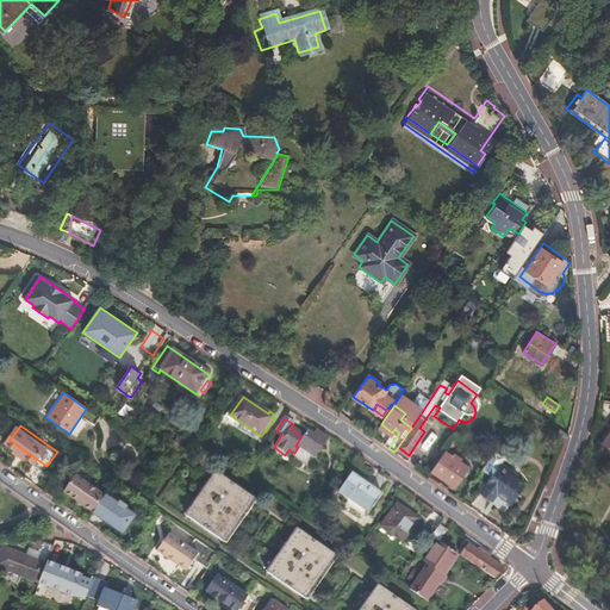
[(313,458),(328,437),(316,430),(312,436),(310,440),(303,435),(302,436),(296,446),(298,447),(313,458)]
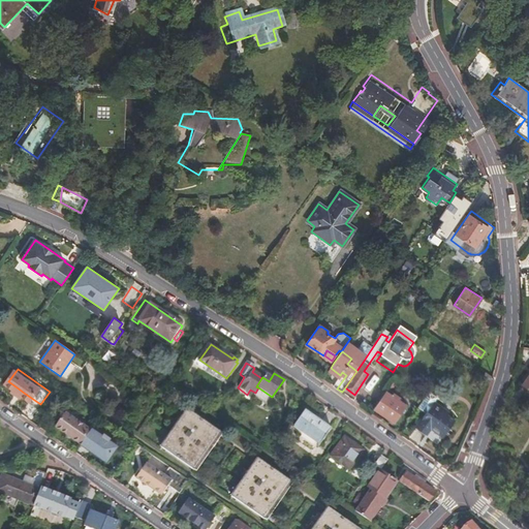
[(24,393),(16,386),(13,389),(23,395),(24,393)]
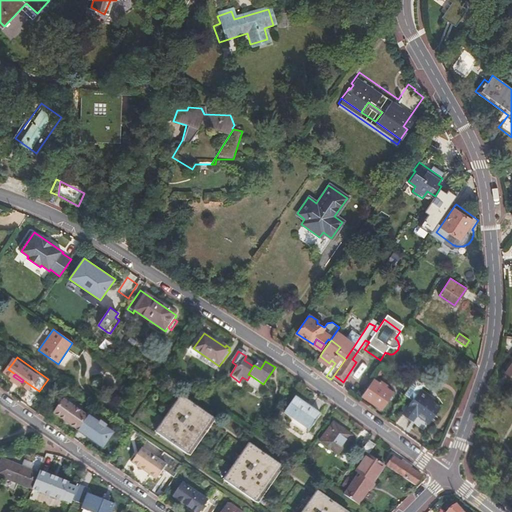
[(374,378),(362,396),(381,409),(393,392),(386,387),(387,385),(380,380),(378,382),(374,378)]
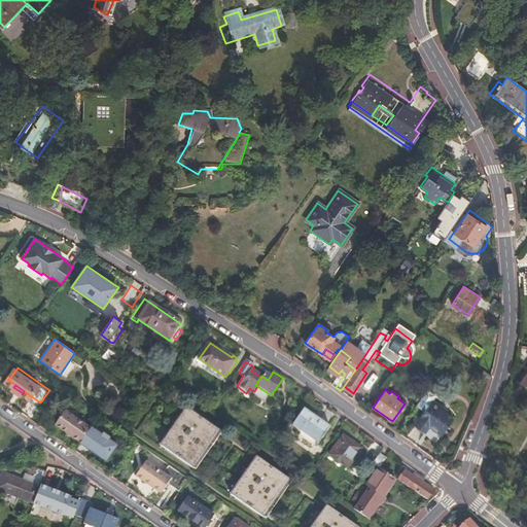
[(434,397),(425,390),(420,397),(415,406),(421,411),(423,412),(424,413),(425,411),(429,405),(432,401),(434,397)]
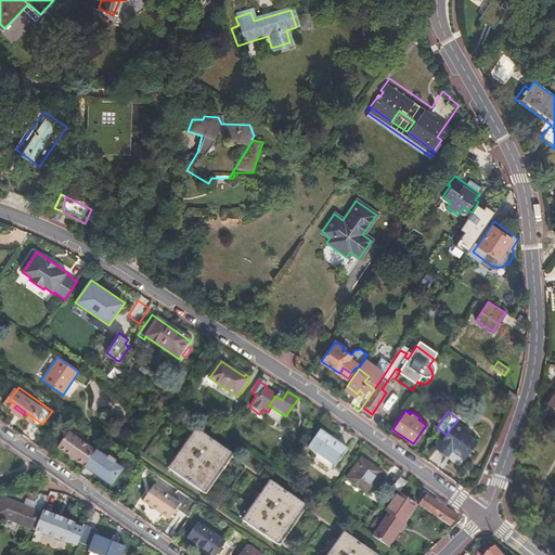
[(446,434),(436,449),(443,454),(447,457),(452,451),(464,460),(476,442),(473,439),(463,433),(459,429),(461,427),(459,425),(455,423),(452,426),(448,433),(447,435),(446,434)]
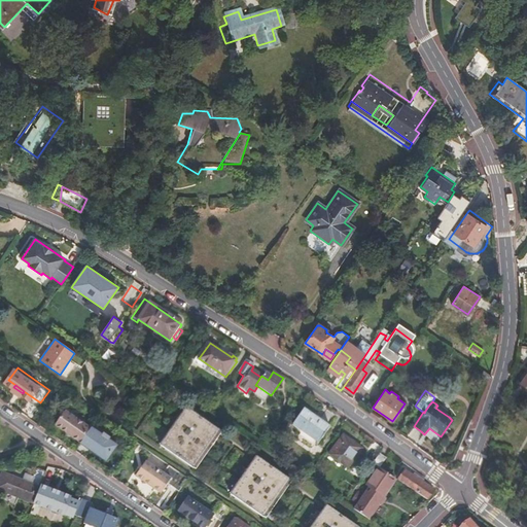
[(184,409),(185,407),(183,406),(157,443),(160,444),(161,443),(163,443),(186,410),(184,409)]
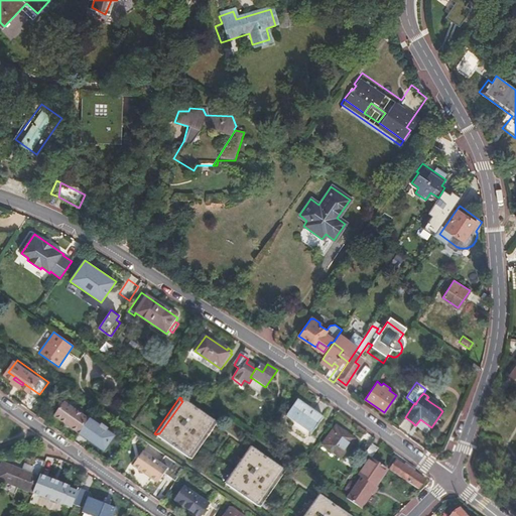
[(214,420),(181,398),(180,400),(182,401),(159,433),(157,433),(156,434),(188,458),(189,456),(188,455),(212,421),(213,422),(214,420)]
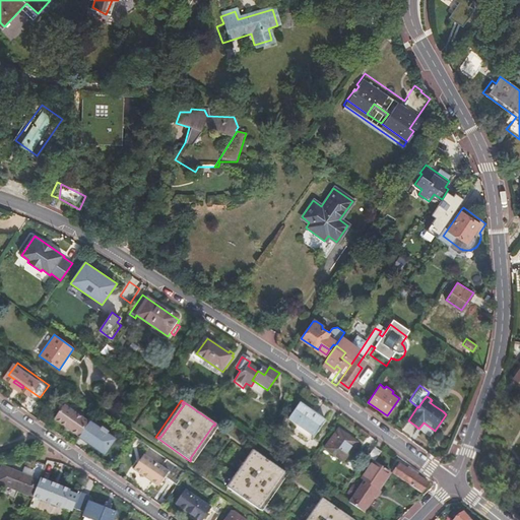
[(302,401),(289,417),(302,427),(296,435),(308,445),(326,419),(302,401)]
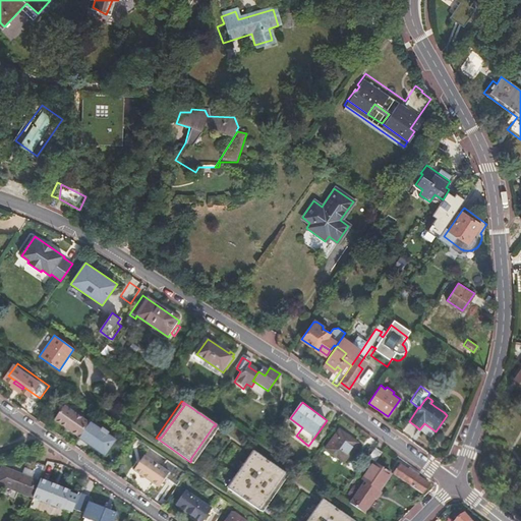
[(58,418),(81,435),(92,421),(67,405),(58,418)]
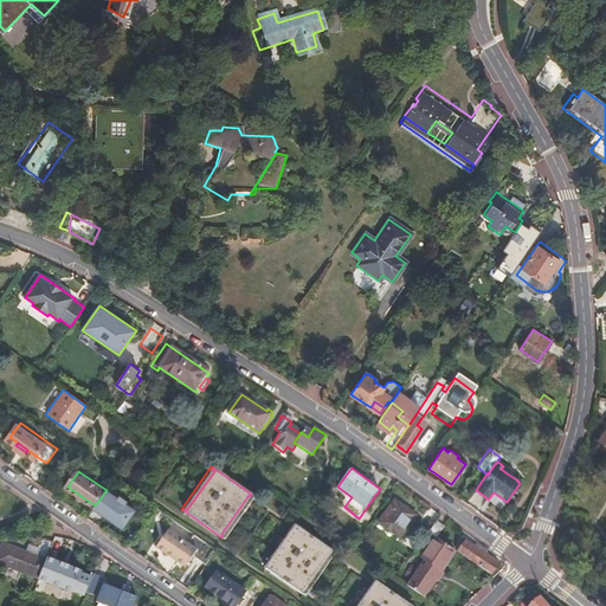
[(107,490),(95,505),(124,527),(135,511),(107,490)]
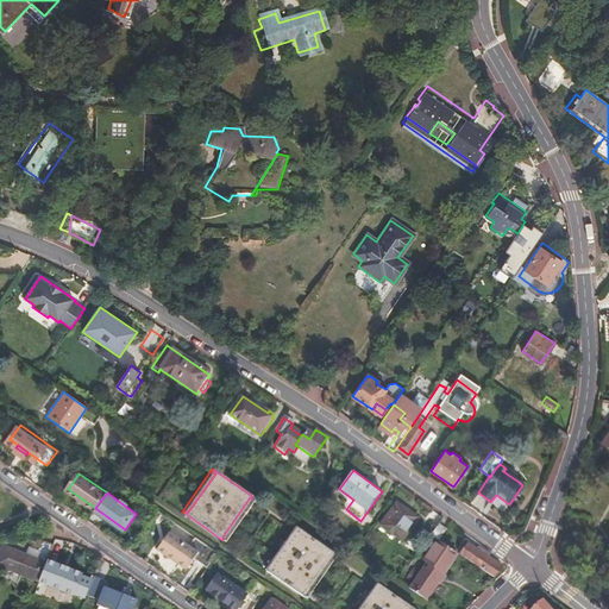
[(255,497),(252,496),(251,498),(250,497),(223,537),(224,538),(223,540),(224,541),(255,497)]
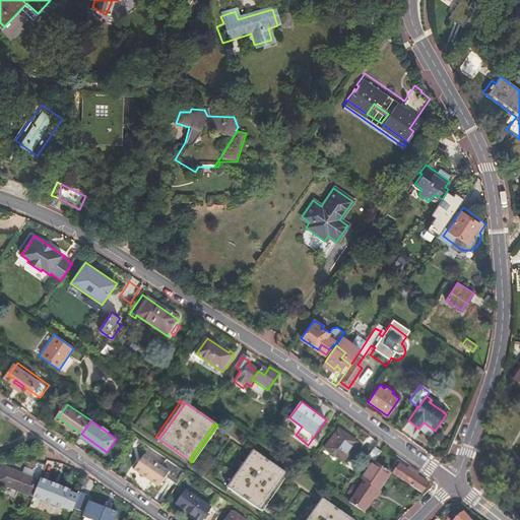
[(339,429),(325,448),(343,462),(358,443),(339,429)]
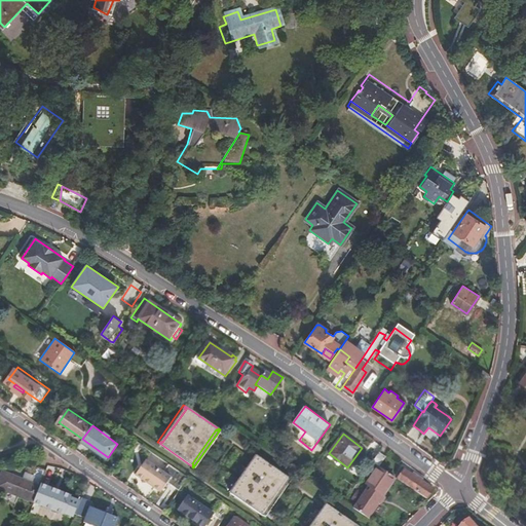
[(386,456),(379,451),(373,459),(380,464),(386,456)]
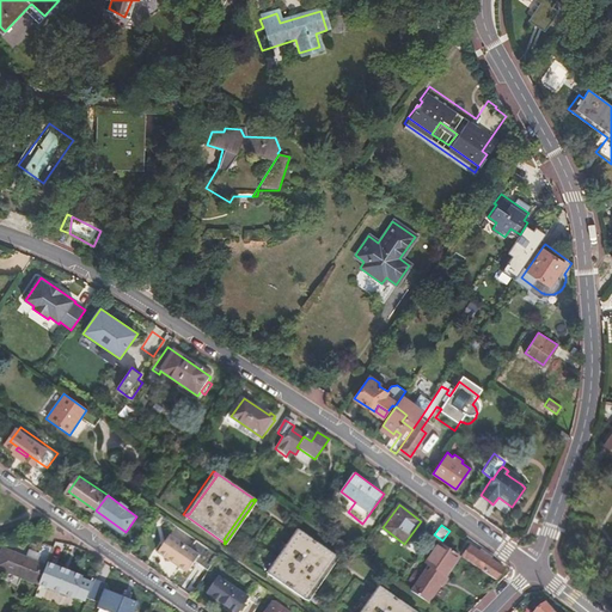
[(295,531),(298,530),(295,527),(264,571),(267,573),(268,571),(269,571),(298,532),(295,531)]
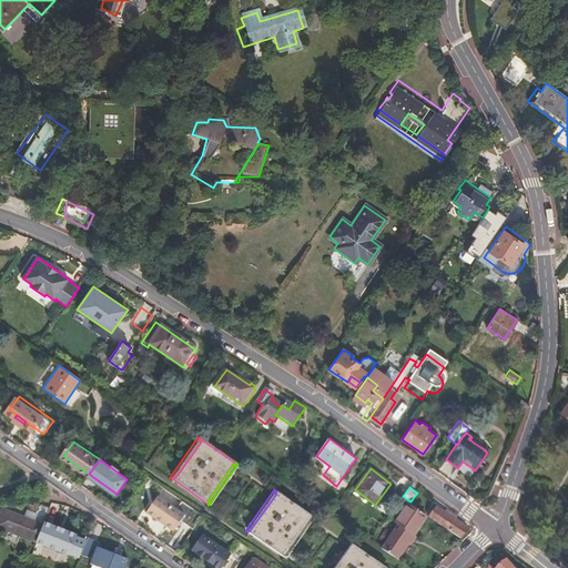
[(312,516),(276,492),(274,493),(276,494),(250,530),(249,530),(247,531),(283,556),(284,555),(283,554),(308,517),(310,518),(312,516)]
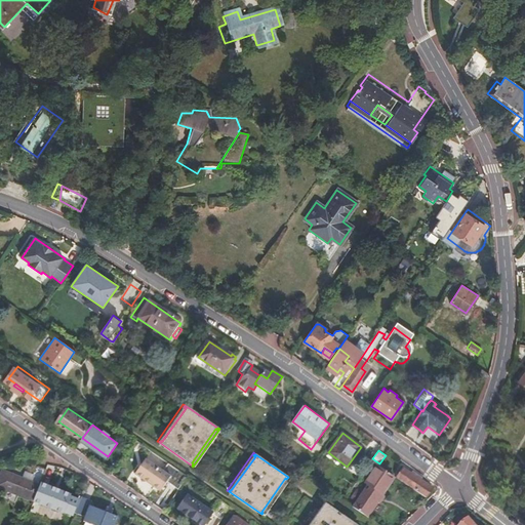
[(178,484),(186,474),(167,460),(162,468),(146,456),(136,469),(163,488),(170,478),(178,484)]
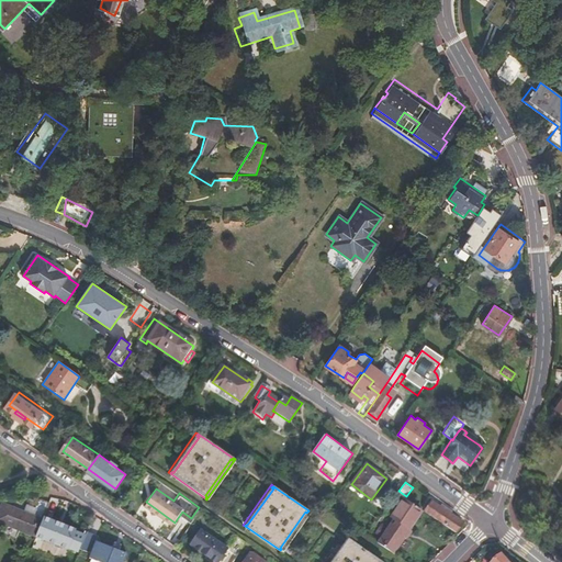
[(391,535),(403,544),(413,531),(407,528),(420,509),(412,503),(406,498),(393,516),(397,520),(401,523),(391,535)]
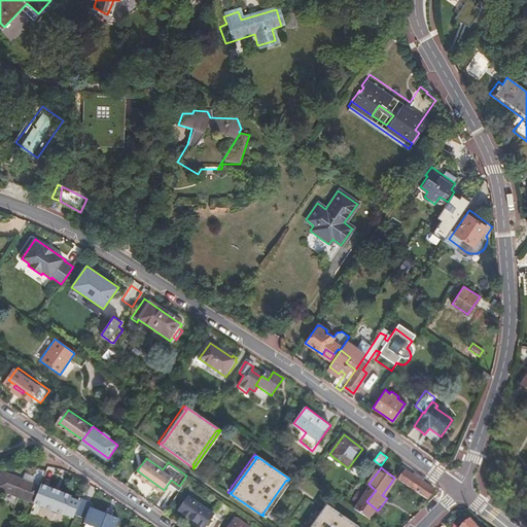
[(0,479),(0,485),(35,500),(41,485),(45,476),(36,472),(34,478),(32,482),(25,479),(4,469),(0,479)]
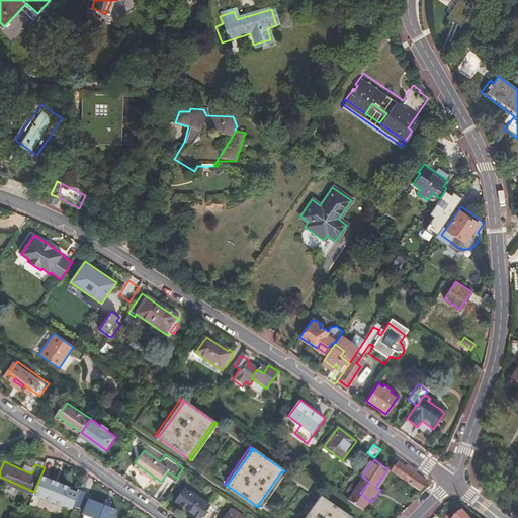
[(391,469),(419,490),(424,483),(396,462),(391,469)]
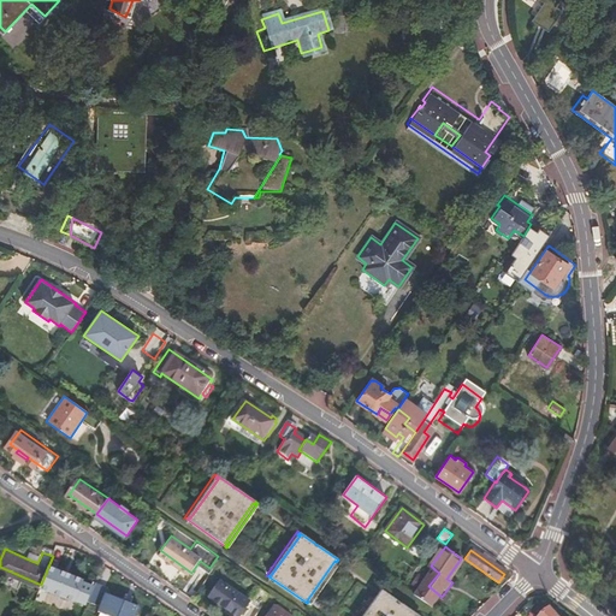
[(217,575),(226,562),(218,556),(209,568),(209,569),(217,575)]
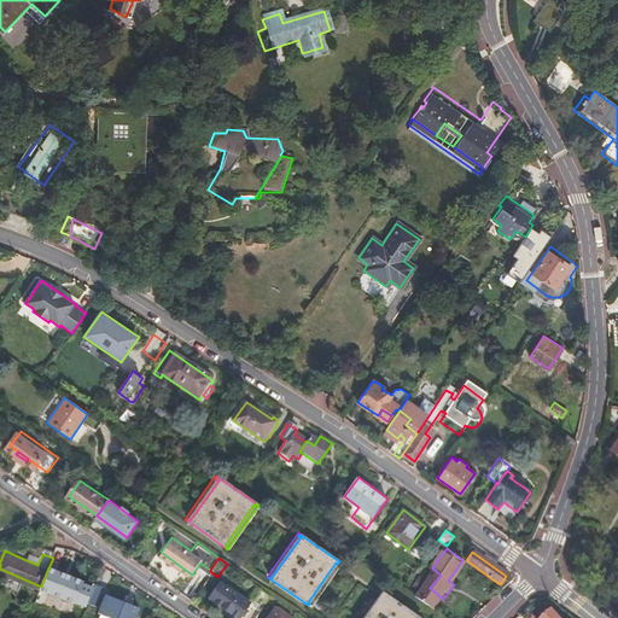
[(467,564),(462,560),(448,581),(454,584),(467,564)]
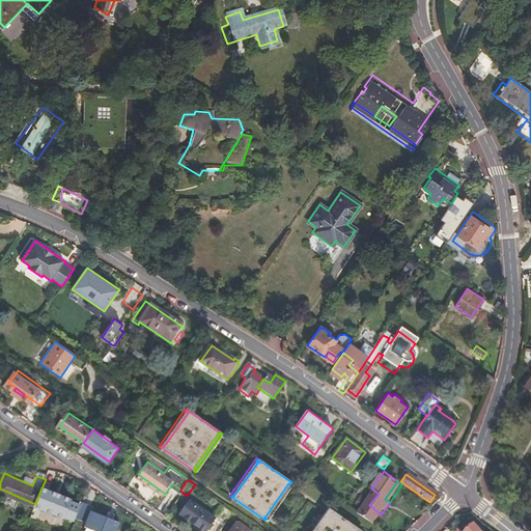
[(292,483),(291,482),(289,484),(288,483),(264,518),(266,519),(264,520),(267,522),(292,483)]
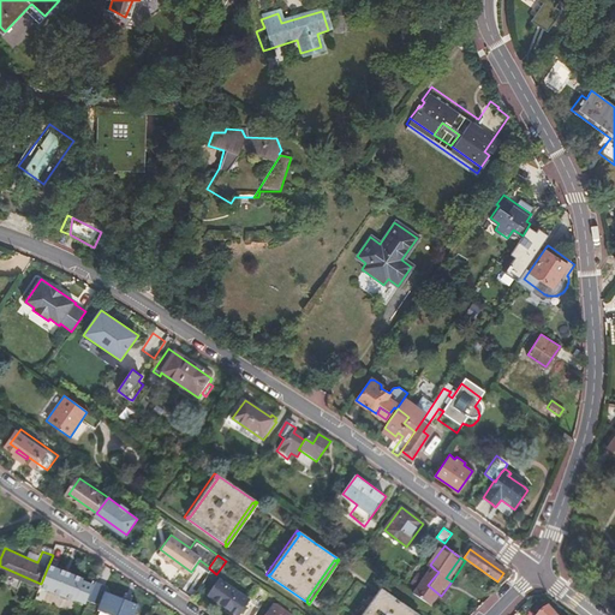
[(48,566),(41,584),(72,597),(79,579),(48,566)]
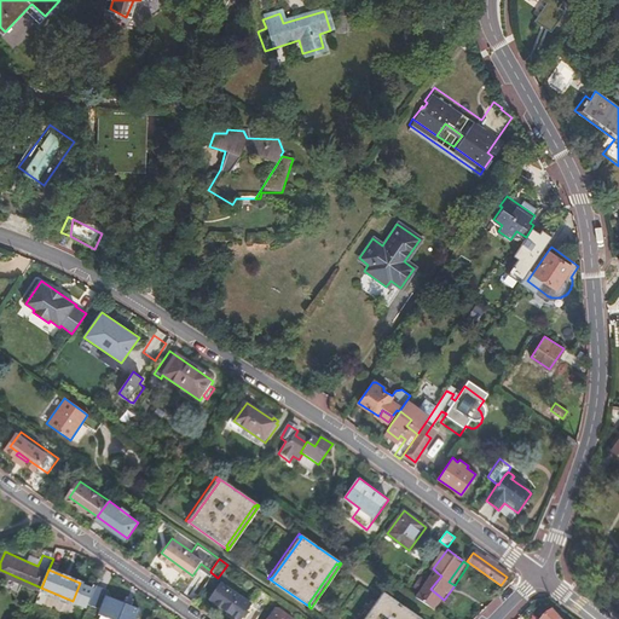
[(223,582),(212,597),(239,618),(252,602),(223,582)]
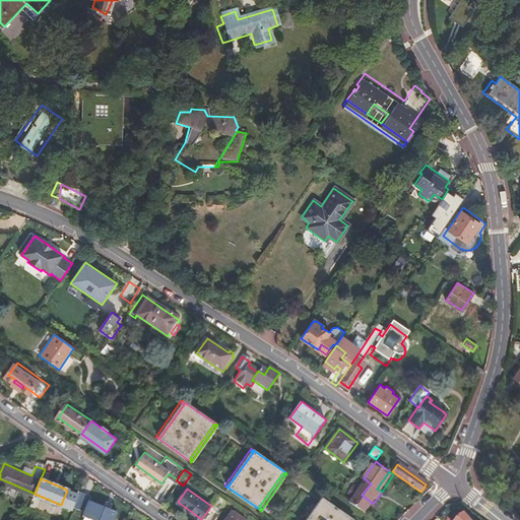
[(373,504),(377,507),(385,495),(382,492),(373,504)]
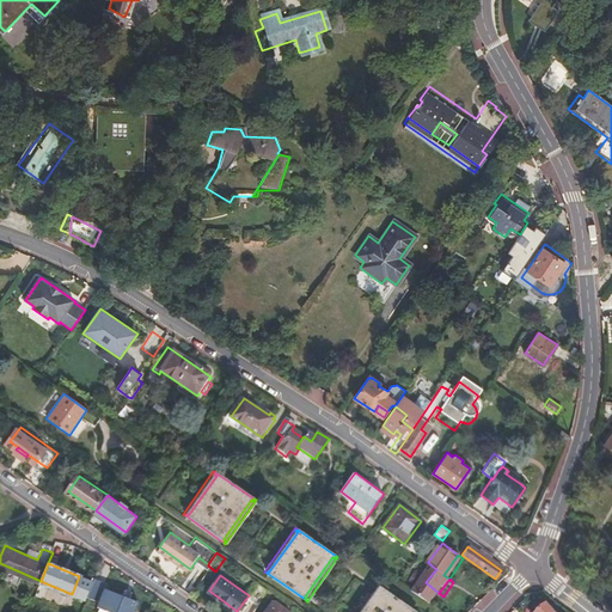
[(416,597),(429,606),(439,593),(426,582),(416,597)]
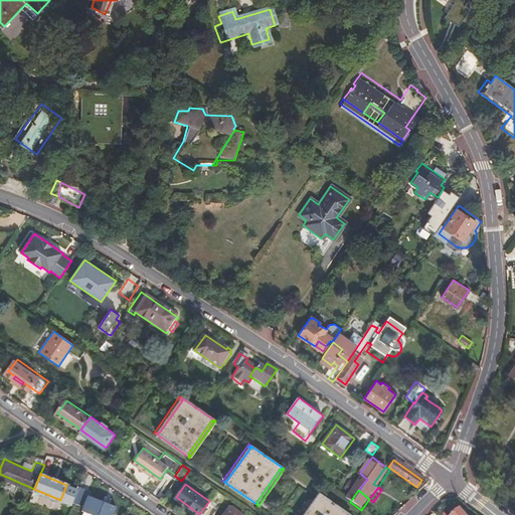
[(299,514),(304,514),(318,495),(316,494),(318,492),(316,491),(299,514)]
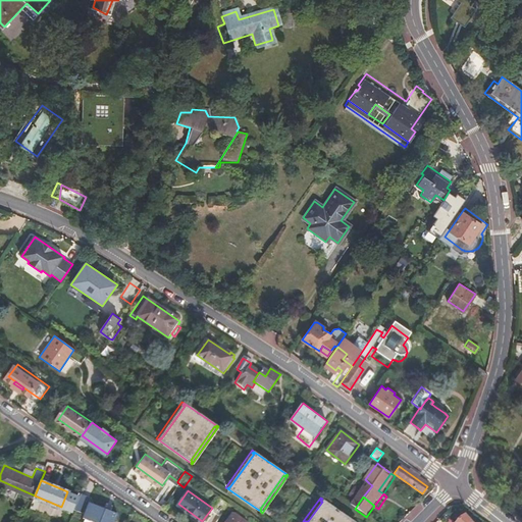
[(355,521),(322,499),(320,501),(322,502),(308,521),(355,521)]
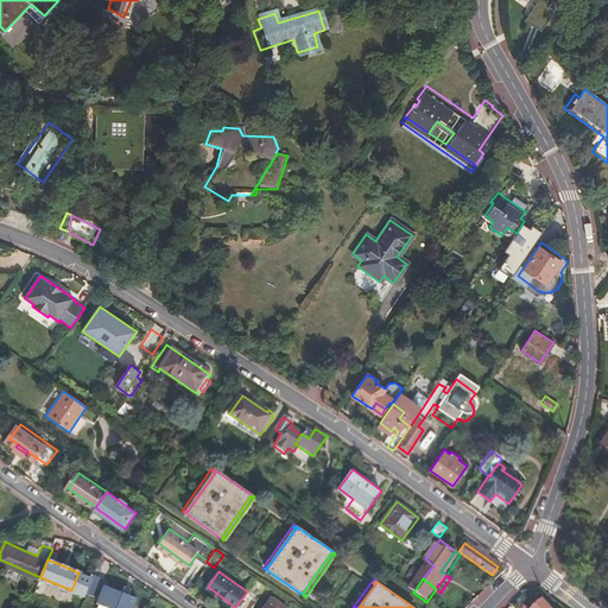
[(105,583),(97,601),(112,607),(131,607),(137,596),(105,583)]
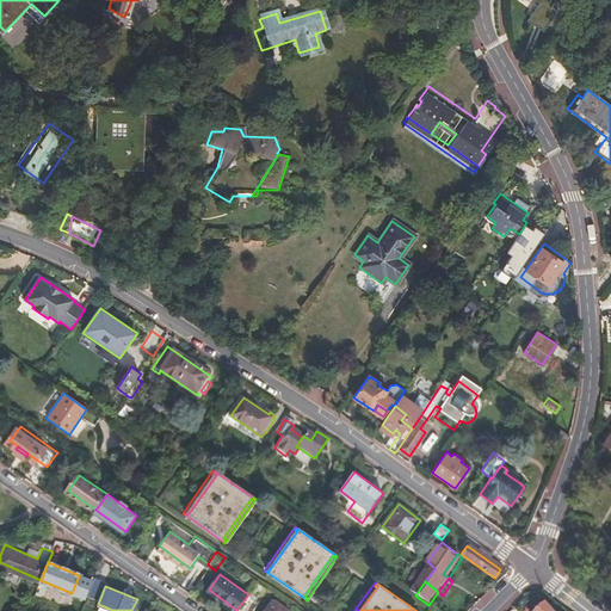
[(271,600),(263,610),(289,610),(290,610),(277,599),(271,600)]
